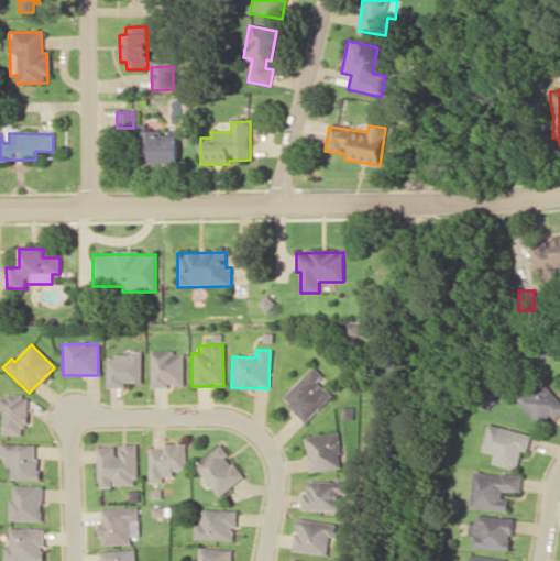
[(180,352),(147,353),(149,388),(182,387),(180,352)]
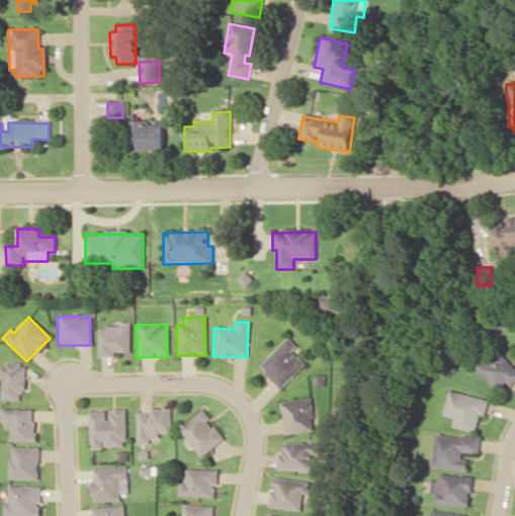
[(129,352),(127,327),(95,327),(96,357),(111,357),(111,352),(129,352)]
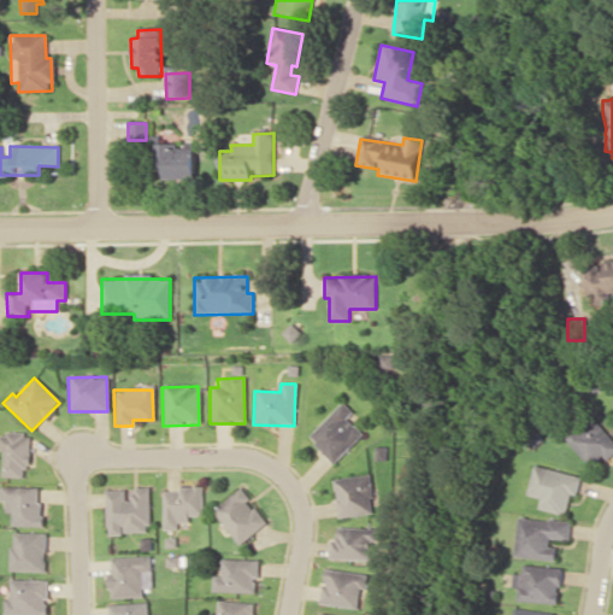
[(306,437),(331,466),(363,437),(347,419),(352,414),(342,403),(306,437)]
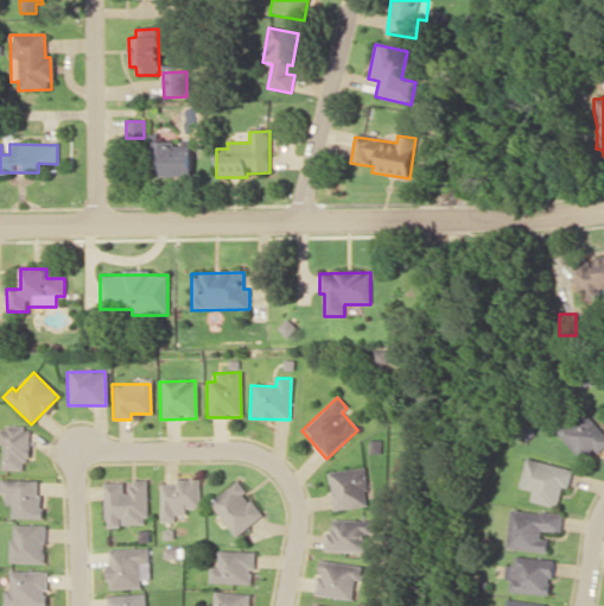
[(603,446),(603,434),(582,411),(557,434),(585,465),(603,446)]
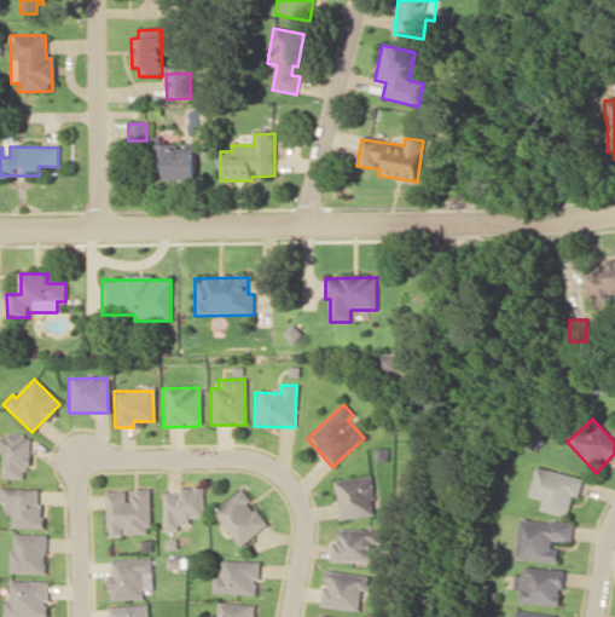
[(0,480),(22,480),(22,470),(28,470),(29,437),(0,436),(0,453),(0,480)]
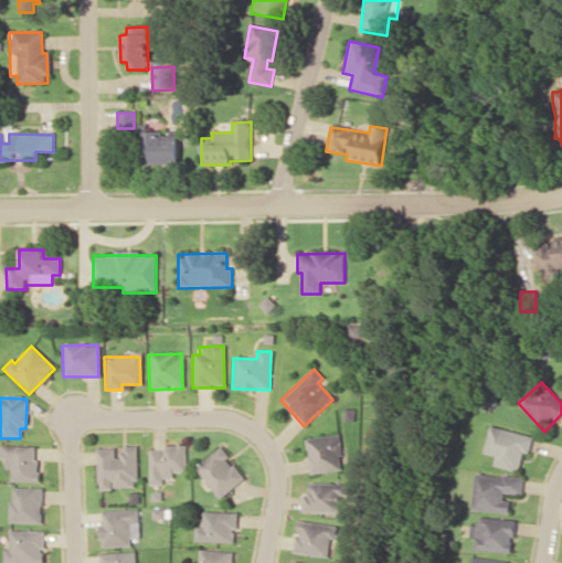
[(532,437),(489,426),(481,454),(494,457),(491,466),(518,473),(522,454),(528,456),(532,437)]
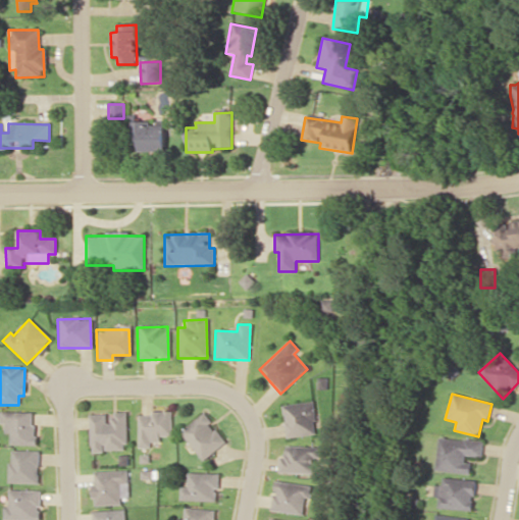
[(281,406),(284,438),(316,435),(312,403),(281,406)]
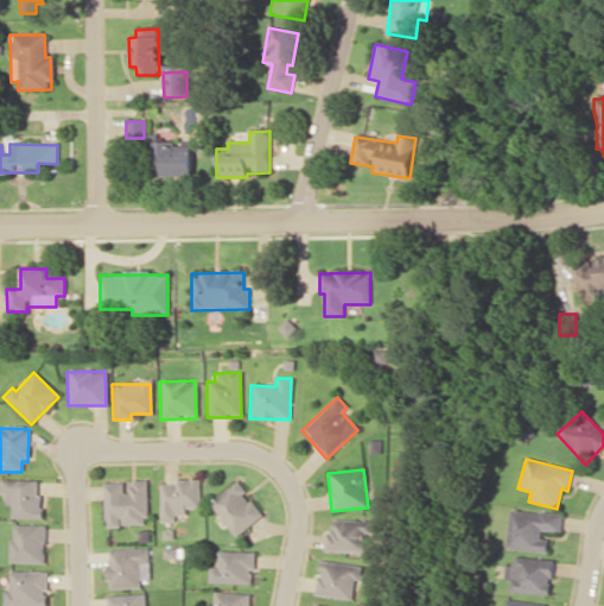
[(38,519),(39,481),(0,480),(0,494),(4,494),(4,505),(10,505),(10,519),(38,519)]
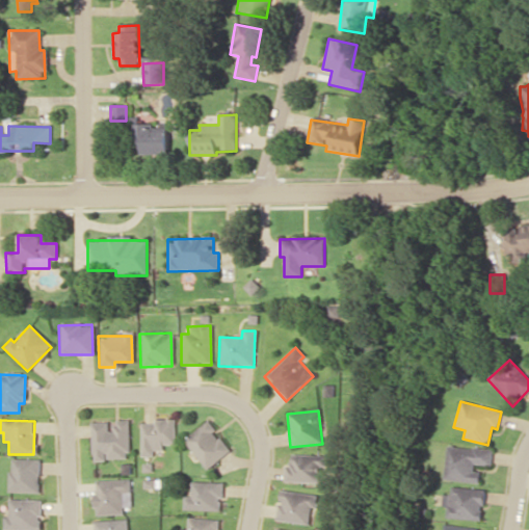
[(127,421),(109,421),(109,423),(89,423),(89,461),(127,460),(127,421)]
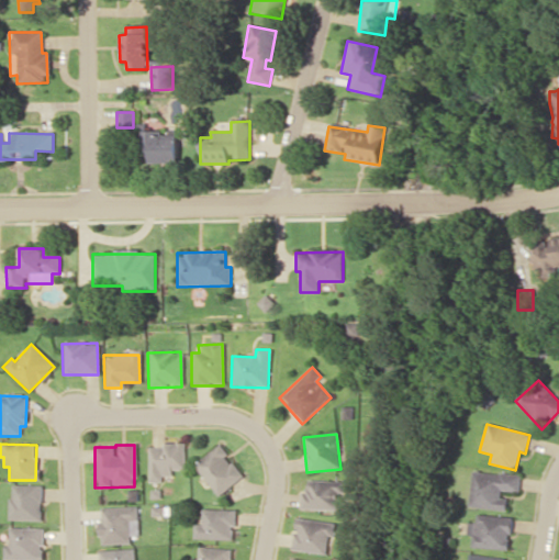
[(182,445),(146,446),(147,483),(160,483),(160,477),(170,477),(170,471),(183,471),(182,445)]
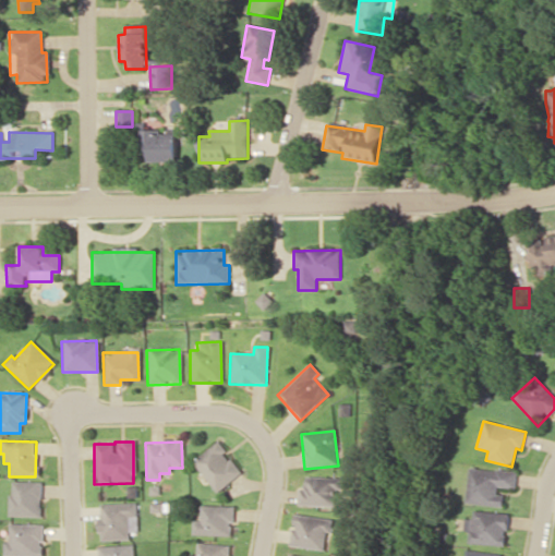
[(216,494),(240,473),(215,443),(190,462),(216,494)]
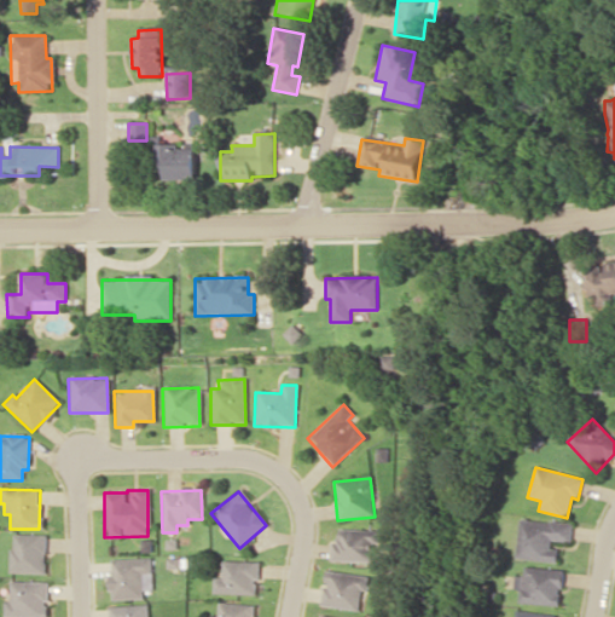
[(557,563),(558,545),(570,546),(572,524),(518,520),(515,560),(557,563)]
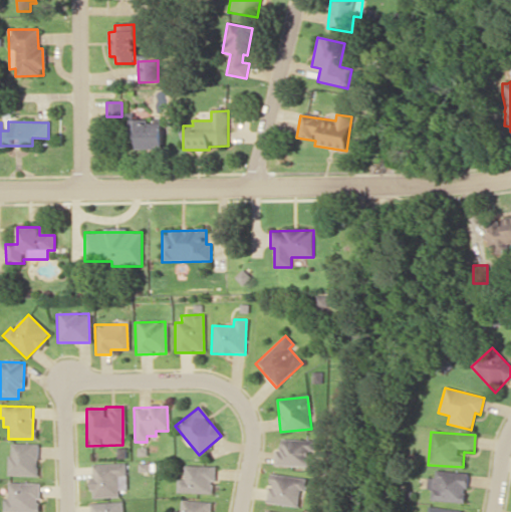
[(310,468),(311,441),(280,440),(280,449),(275,449),(274,466),(310,468)]
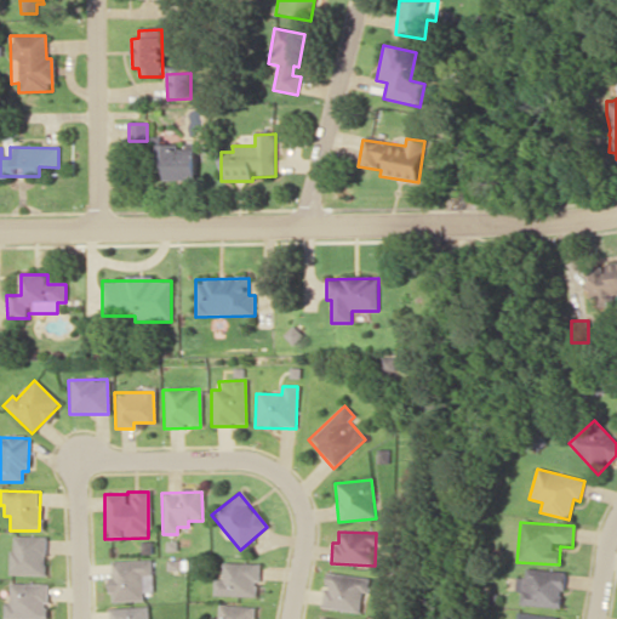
[(44,577),(45,538),(9,537),(9,575),(44,577)]
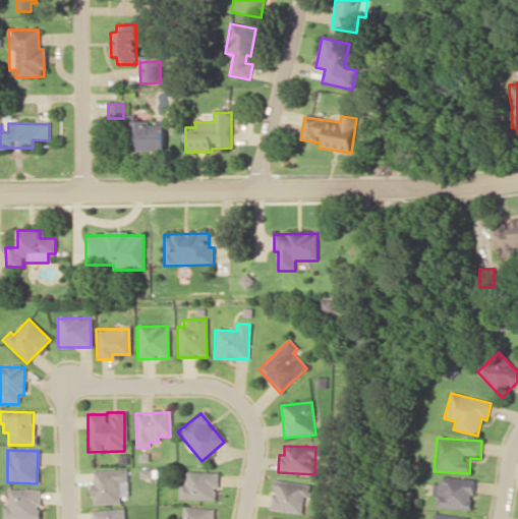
[(119,505),(118,483),(126,482),(126,470),(90,471),(91,506),(119,505)]
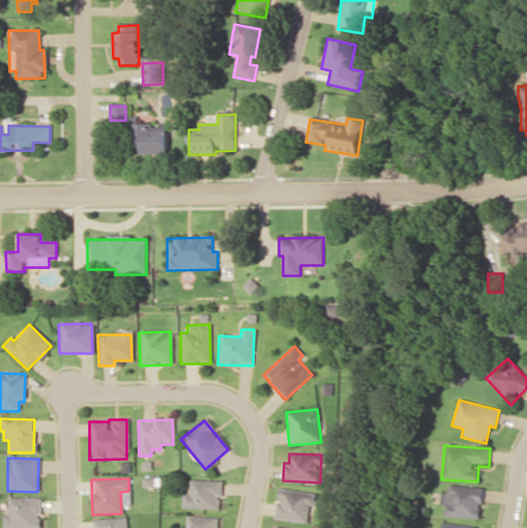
[(220,509),(220,481),(188,480),(188,496),(181,496),(181,509),(220,509)]
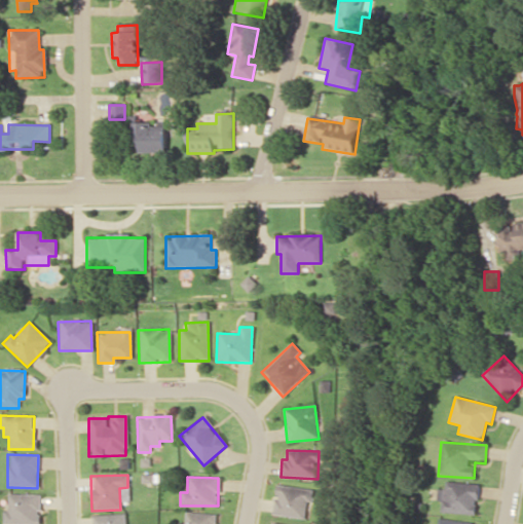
[(440,514),(476,516),(478,485),(445,483),(444,490),(437,489),(436,501),(441,501),(440,514)]
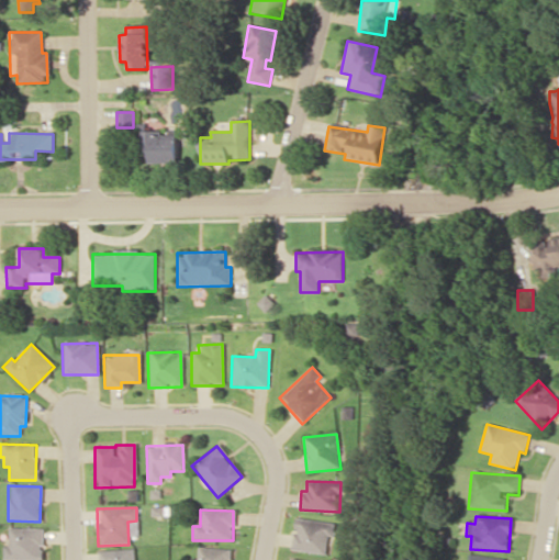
[(325,556),(328,537),(333,537),(334,525),(295,518),(290,551),(325,556)]
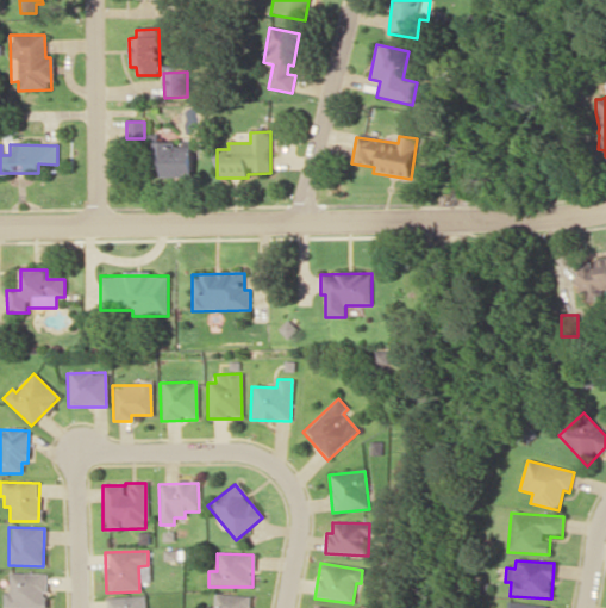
[(44,607),(45,575),(7,574),(6,595),(2,595),(1,607),(44,607)]
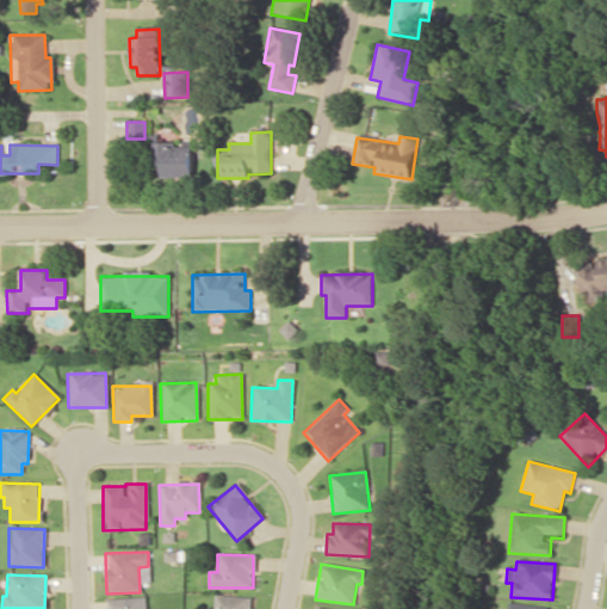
[(248,608),(249,598),(215,596),(214,608),(248,608)]
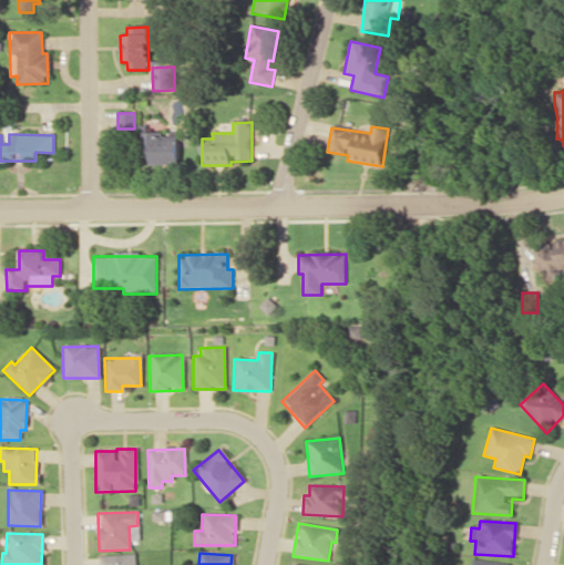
[(133,564),(133,554),(98,556),(98,564),(133,564)]
